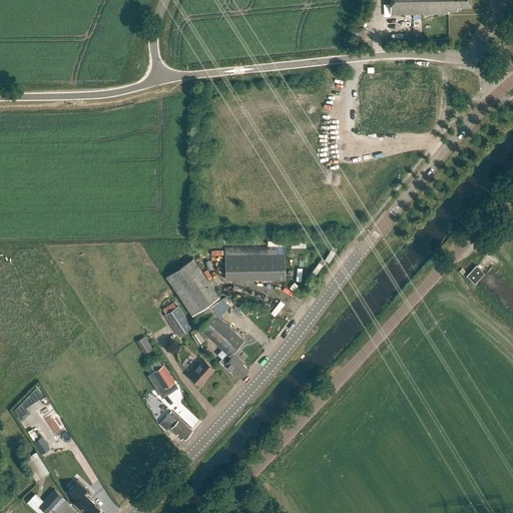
[(390,0),(390,15),(448,14),(448,10),(458,10),(458,6),(471,6),(470,0),(390,0)]
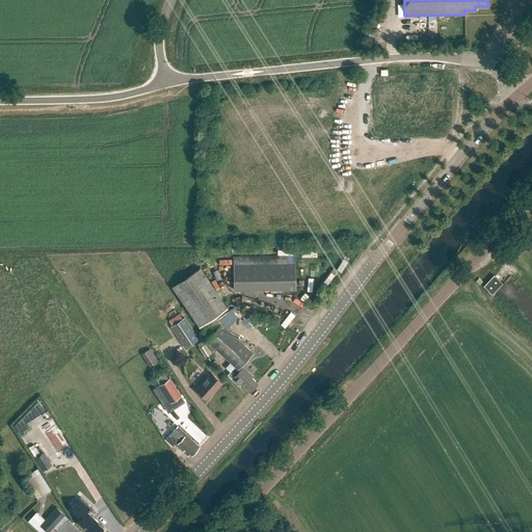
[(234,258),(235,290),(297,288),(296,257),(234,258)]
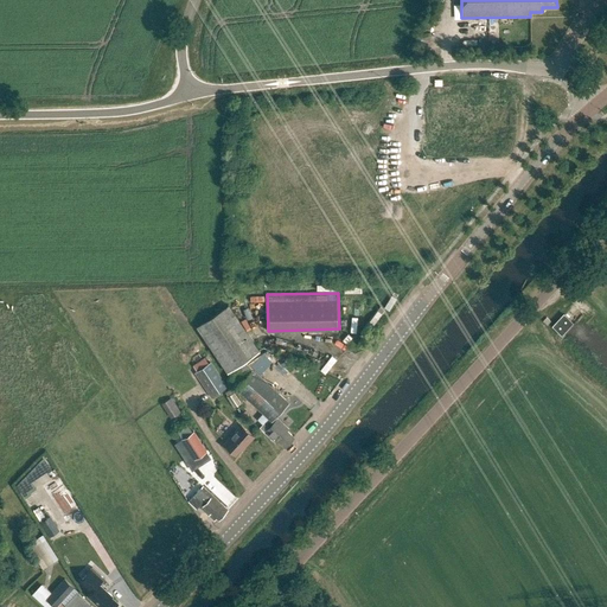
[(272,419),(274,416),(276,414),(286,404),(286,403),(288,401),(253,369),(244,360),(259,350),(225,305),(195,327),(227,372),(234,381),(232,381),(237,385),(237,387),(264,413),(272,419)]
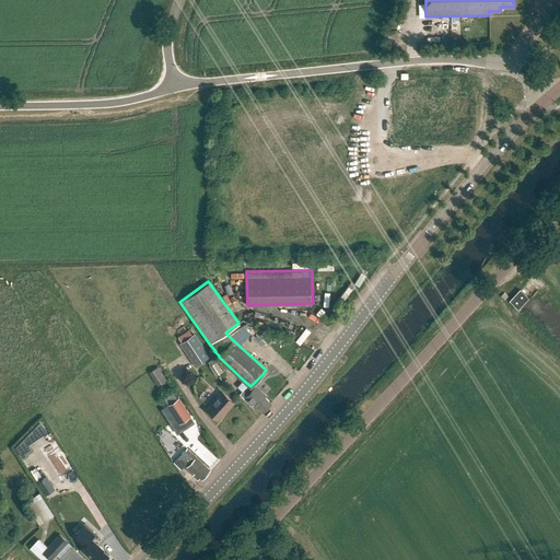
[(521,290),(510,301),(515,306),(526,295),(521,290)]
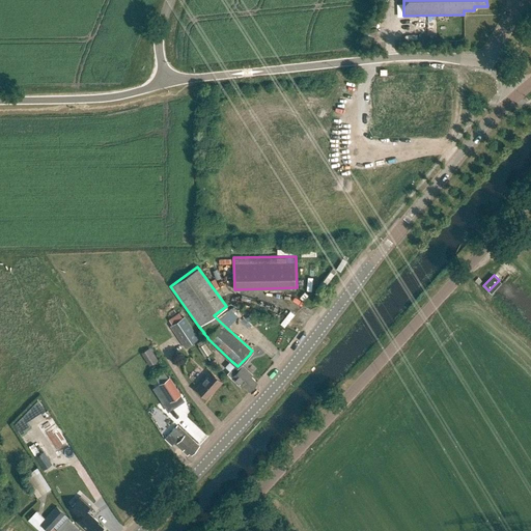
[(285,327),(295,313),(290,310),(281,324),(285,327)]
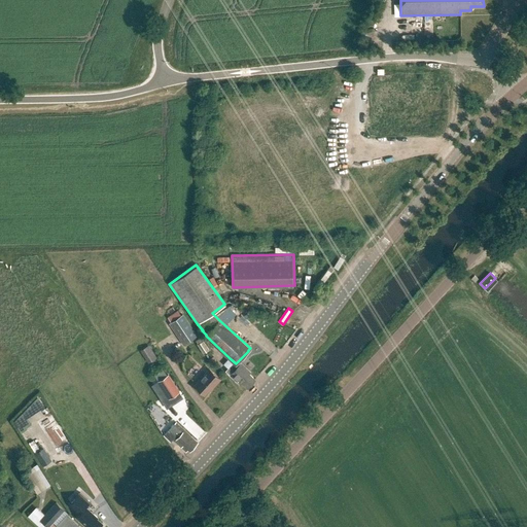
[(183,345),(199,335),(184,313),(169,323),(183,345)]
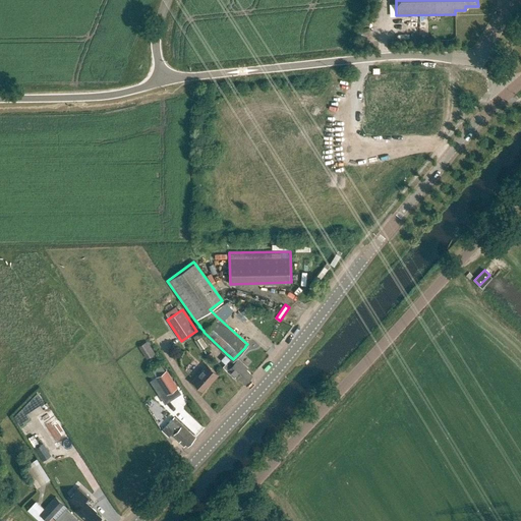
[(138,346),(147,359),(156,353),(148,340),(138,346)]
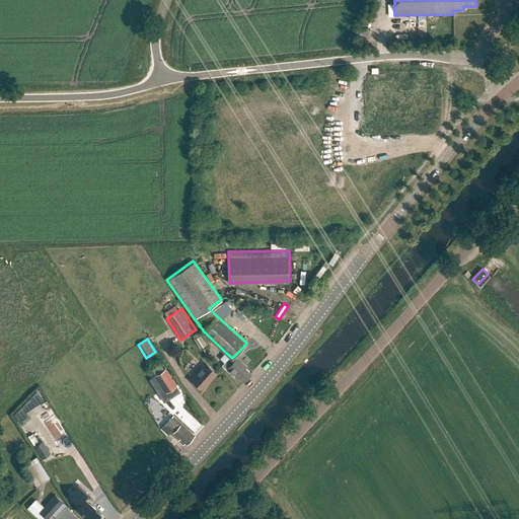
[(242,382),(250,374),(244,368),(246,366),(236,358),(234,356),(232,358),(226,353),(220,359),(226,364),(223,367),(235,378),(236,376),(242,382)]
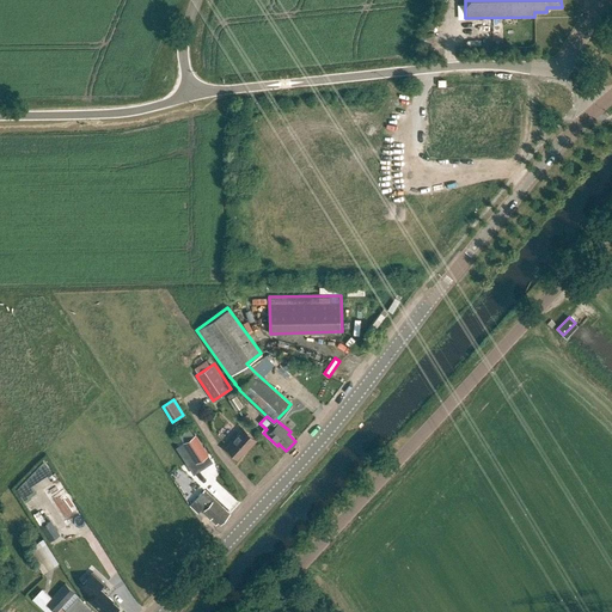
[(250,447),(256,440),(243,428),(225,447),(237,458),(249,446),(250,447)]
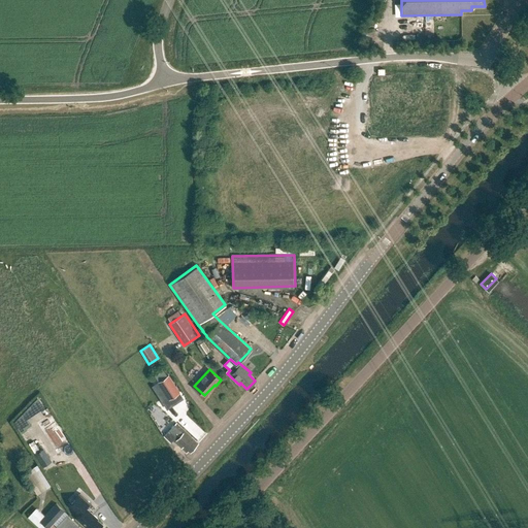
[(169,399),(180,392),(169,374),(158,382),(169,399)]
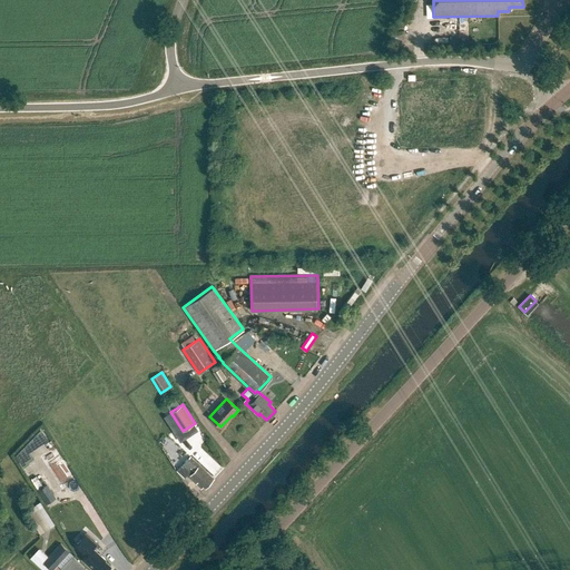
[(29,451),(50,439),(45,431),(13,451),(22,464),(33,458),(29,451)]
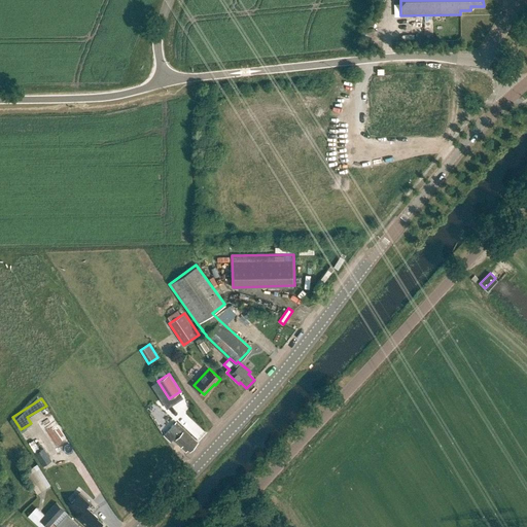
[(198,443),(175,422),(169,429),(164,434),(171,441),(173,438),(174,441),(186,451),(188,449),(190,451),(198,443)]
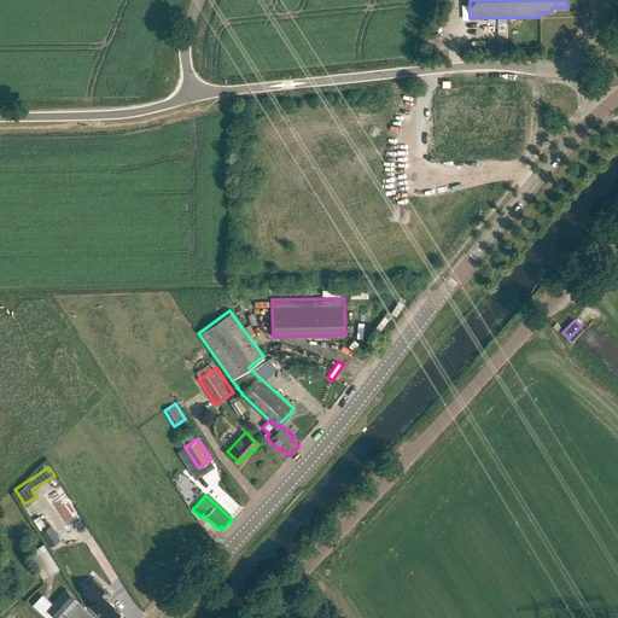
[(52,526),(42,532),(51,547),(62,541),(52,526)]
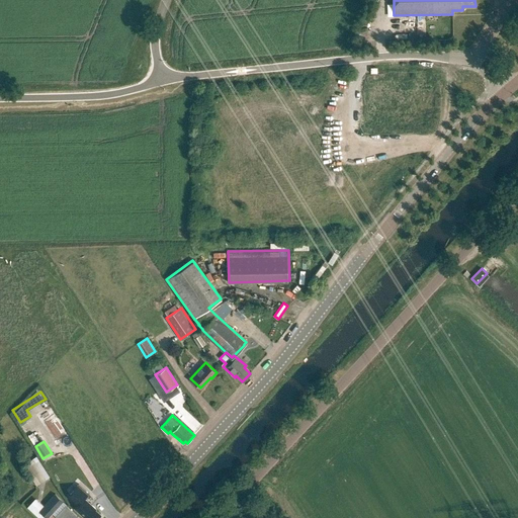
[(27,462),(40,483),(51,477),(36,456),(27,462)]
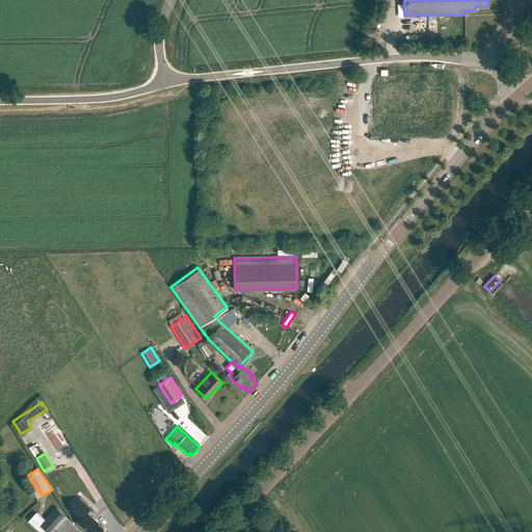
[(77,502),(70,509),(80,519),(79,520),(83,525),(82,526),(87,531),(100,531),(103,529),(98,524),(99,522),(92,515),(90,517),(86,513),(87,511),(84,508),(77,502)]
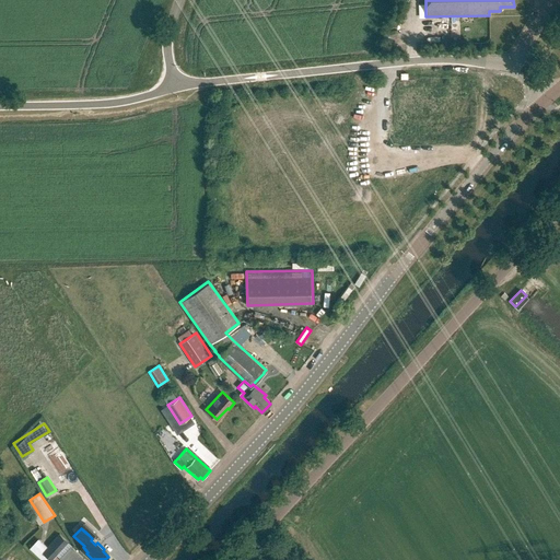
[(68,541),(60,534),(44,551),(51,559),(56,555),(68,543),(68,541)]
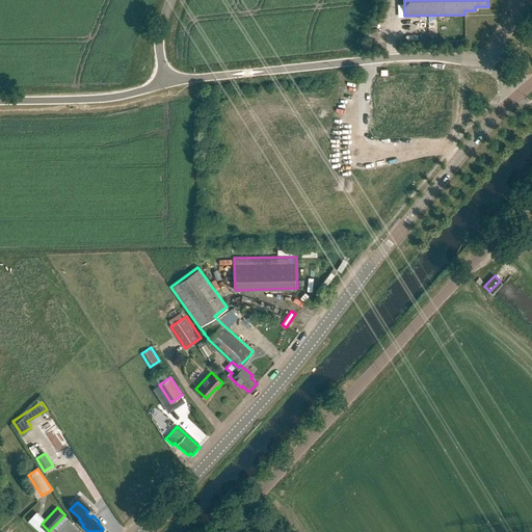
[(68,519),(64,515),(53,527),(57,530),(59,531),(82,531),(80,530),(68,519)]
